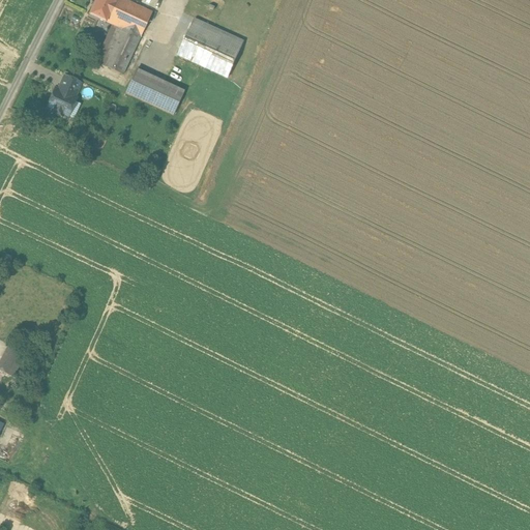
[(124,0),(95,0),(89,15),(112,25),(141,38),(152,12),(124,0)]
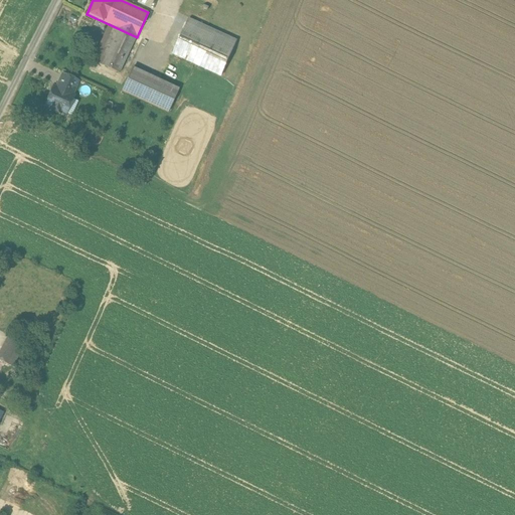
[(236,41),(189,19),(173,53),(220,75),(236,41)]
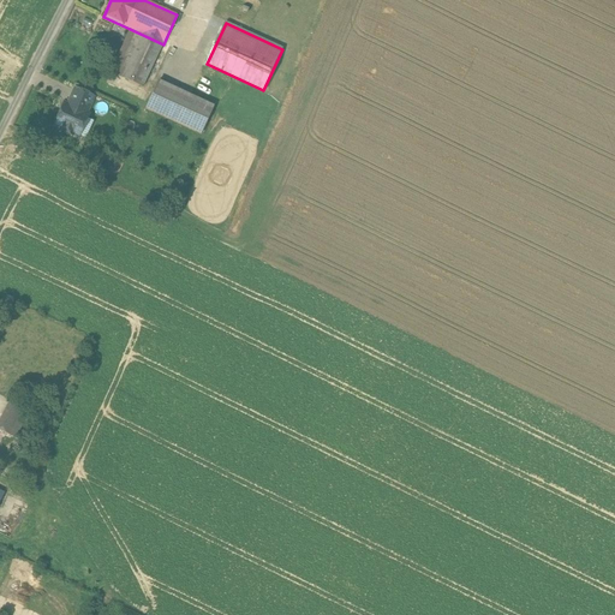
[(163,45),(130,29),(111,73),(143,88),(163,45)]
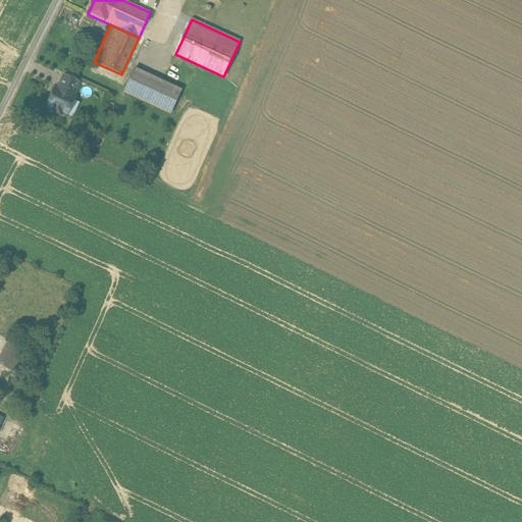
[(181,91),(135,69),(124,92),(171,113),(181,91)]
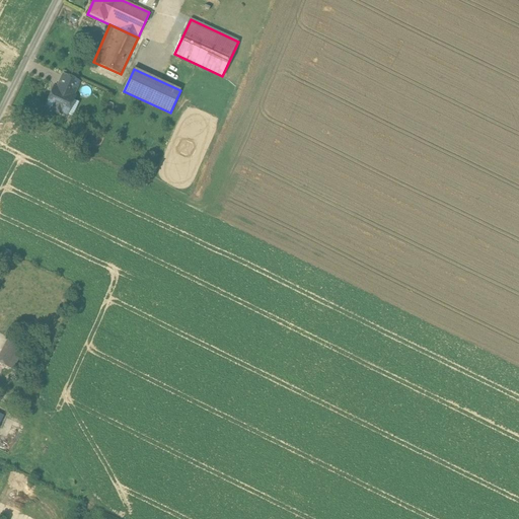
[(79,82),(63,74),(57,89),(72,96),(79,82)]
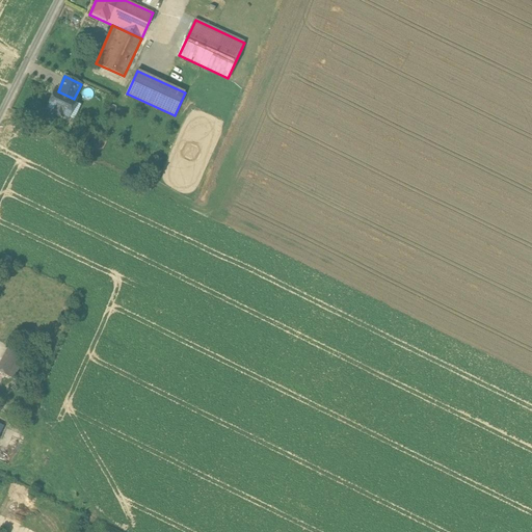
[(58,91),(55,89),(47,108),(68,117),(74,105),(76,100),(74,99),(58,91)]
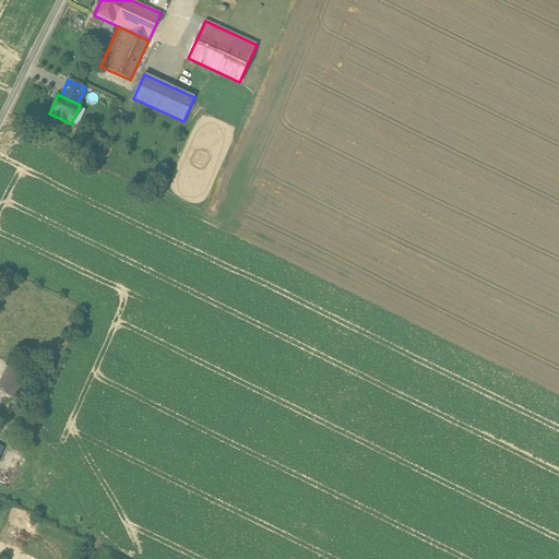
[(84,113),(78,110),(71,123),(78,127),(84,113)]
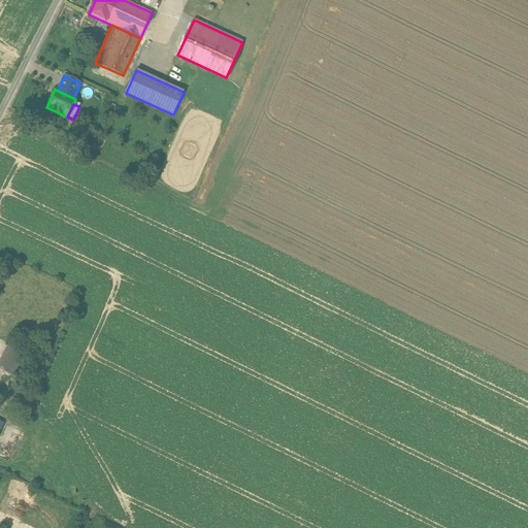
[(26,352),(9,343),(0,361),(0,369),(13,376),(26,352)]
